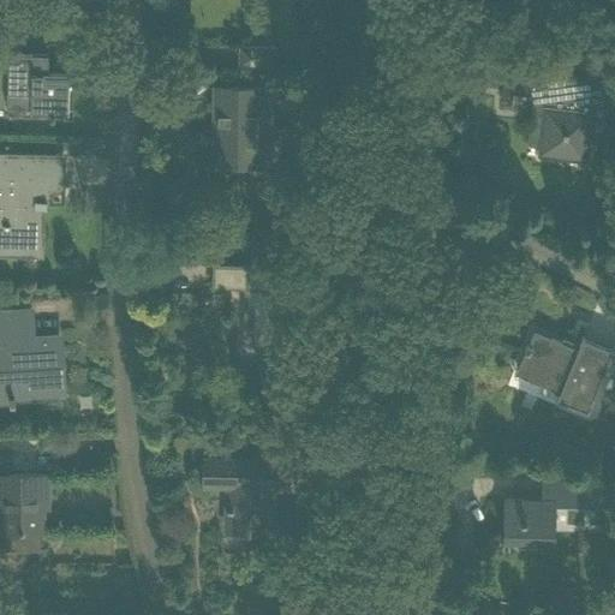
[(239,64),(276,66),(278,48),(240,47),(239,64)]
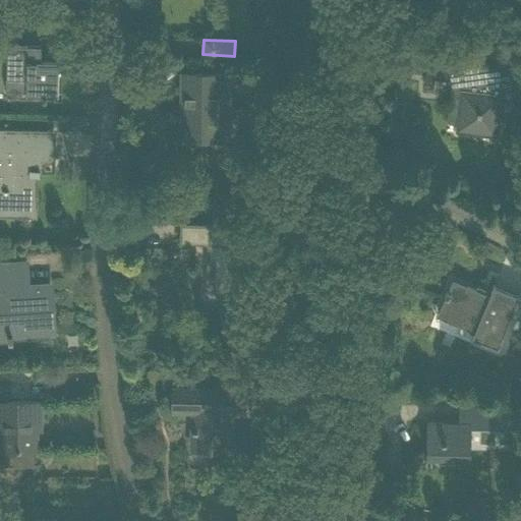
[(6,92),(24,93),(24,98),(43,99),(42,102),(53,102),(53,98),(58,98),(59,62),(41,61),(41,47),(7,46),(6,80),(6,92)]
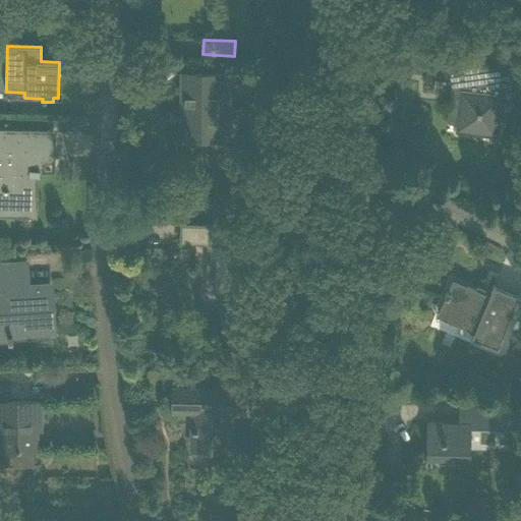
[(496,147),(499,120),(513,122),(520,71),(448,62),(427,60),(425,78),(451,81),(447,122),(497,127),(495,147),(496,147)]
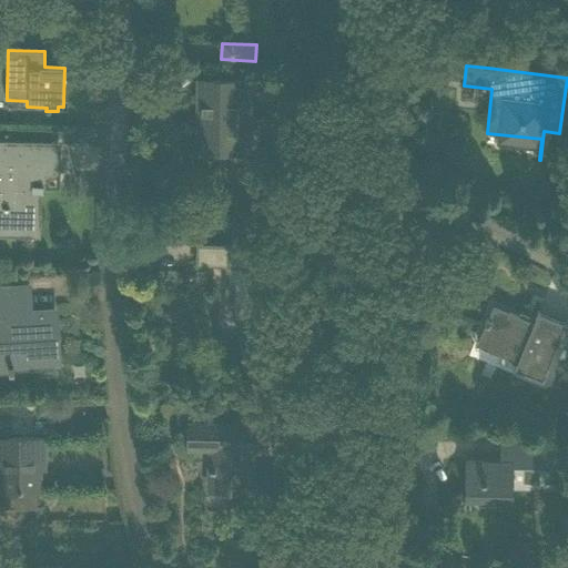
[(243,153),(243,131),(244,107),(250,107),(250,82),(199,81),(198,120),(202,120),(201,149),(195,149),(195,152),(243,153)]
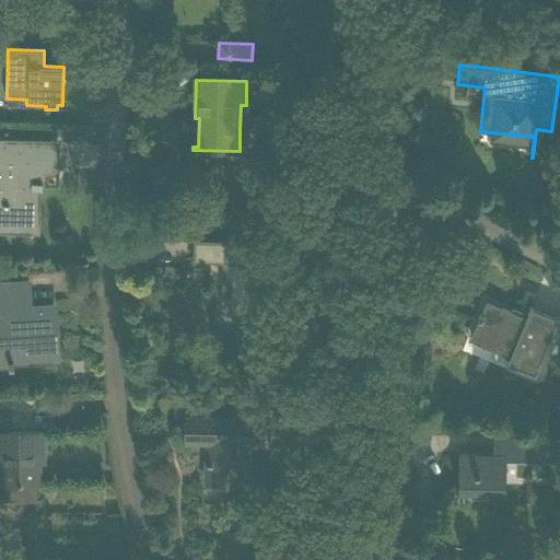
[(0,229),(3,229),(25,230),(25,221),(37,221),(38,189),(43,189),(43,172),(56,172),(57,143),(0,141),(0,229)]
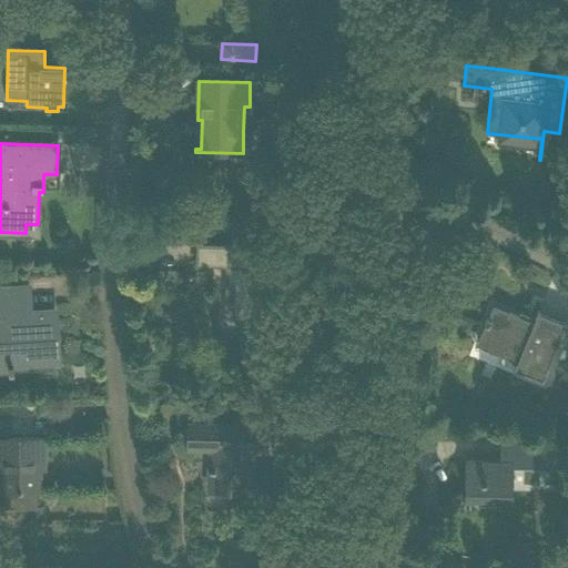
[(234,282),(233,297),(233,321),(257,322),(259,300),(262,300),(262,295),(259,295),(260,266),(254,265),(255,244),(196,242),(195,264),(229,266),(227,281),(234,282)]
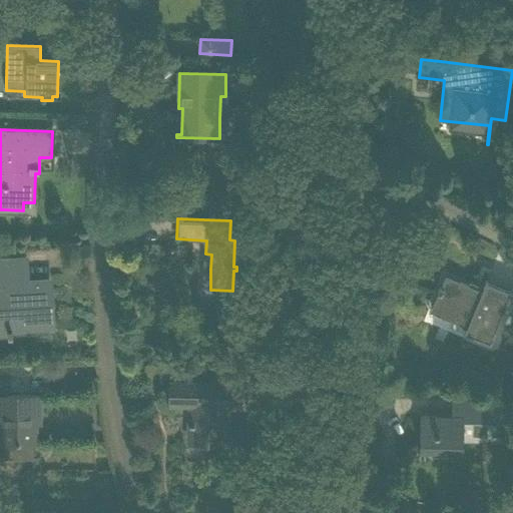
[(12,332),(33,331),(53,330),(52,309),(47,310),(47,297),(49,297),(48,280),(17,281),(16,259),(0,259),(0,325),(11,325),(12,332)]
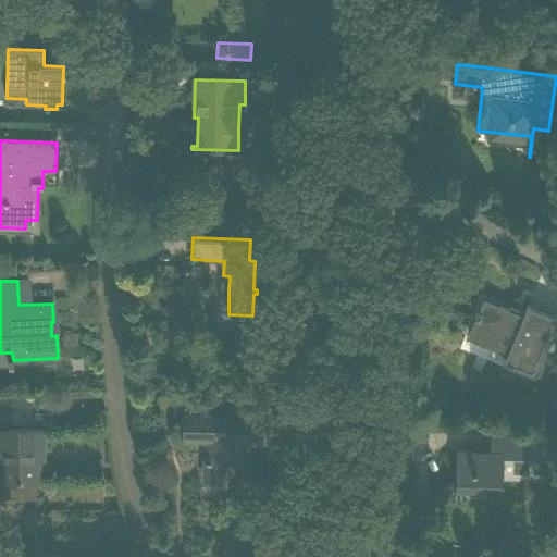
[(546,337),(554,318),(528,307),(523,317),(484,300),(471,334),(508,348),(502,361),(531,374),(546,337)]
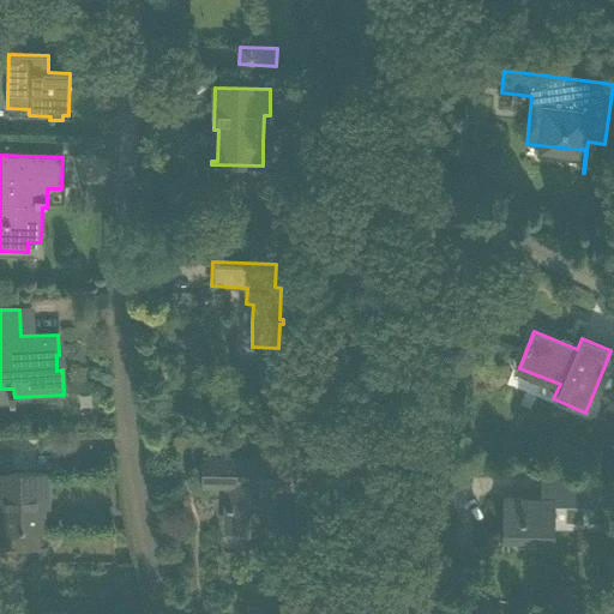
[(282,456),(282,439),(256,440),(256,459),(204,458),(204,483),(235,485),(235,507),(227,507),(226,533),(251,534),(251,530),(271,531),(272,492),(329,492),(327,457),(282,456)]
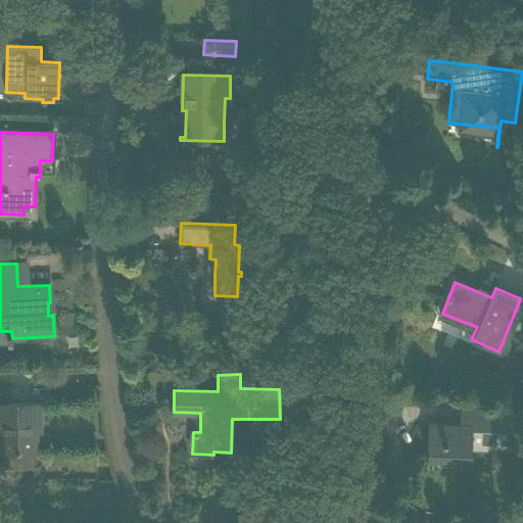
[(2,452),(3,467),(34,467),(34,452),(36,452),(36,423),(40,423),(40,403),(0,403),(0,412),(0,413),(0,452),(2,452)]
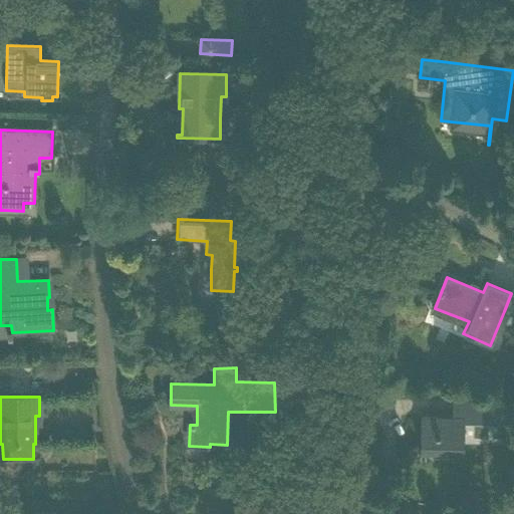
[(513,428),(513,402),(485,403),(484,419),(441,417),(421,417),(421,457),(440,457),(460,458),(461,427),(484,428),(513,428)]
